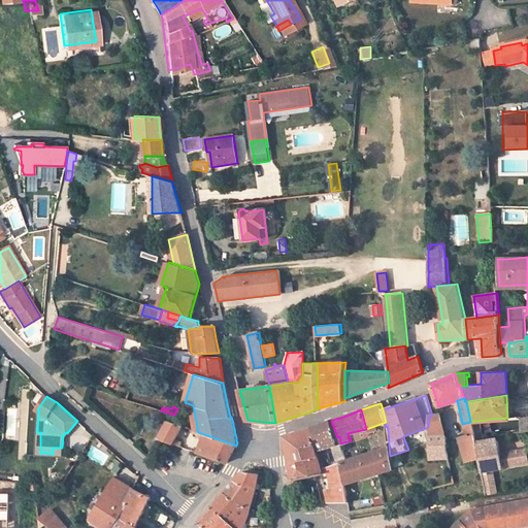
[(447,435),(441,415),(432,416),(429,417),(428,427),(429,436),(447,435)]
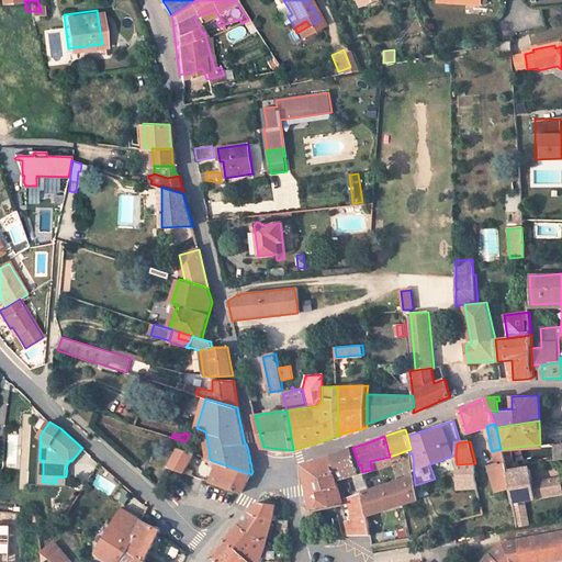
[(561,459),(560,444),(552,445),(553,460),(561,459)]
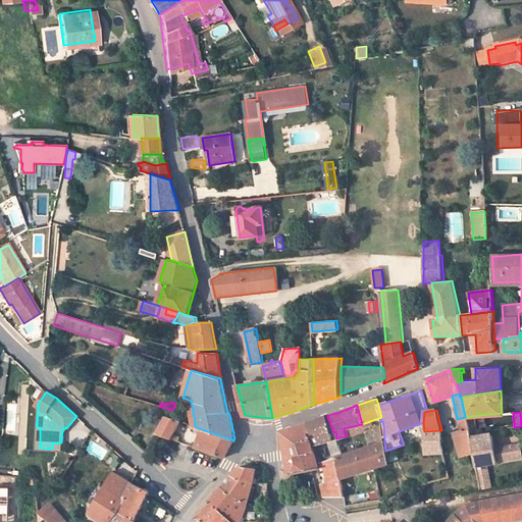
[(180,421),(166,416),(156,434),(171,439),(180,421)]
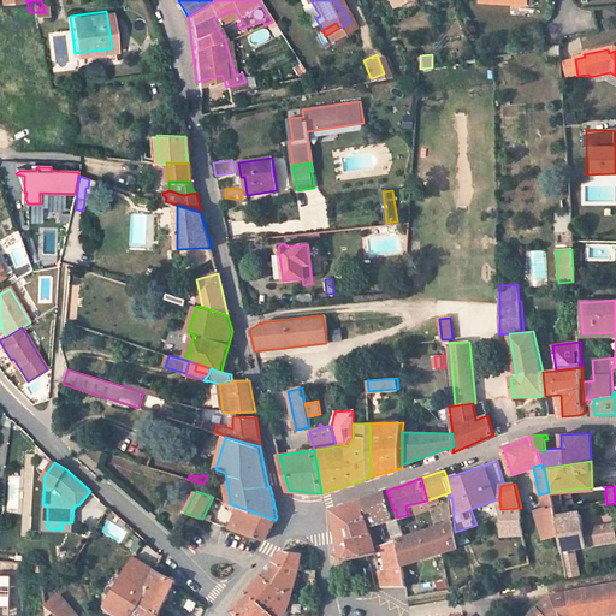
[(369,526),(381,522),(397,517),(396,509),(394,510),(386,491),(374,495),(363,499),(369,526)]
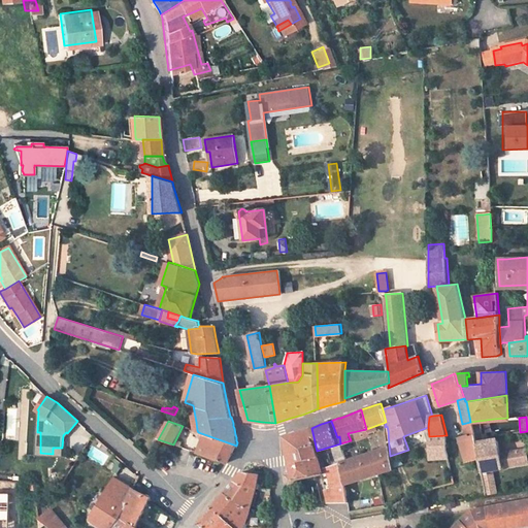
[(481,438),(477,421),(470,422),(472,435),(474,443),(481,442),(481,438)]
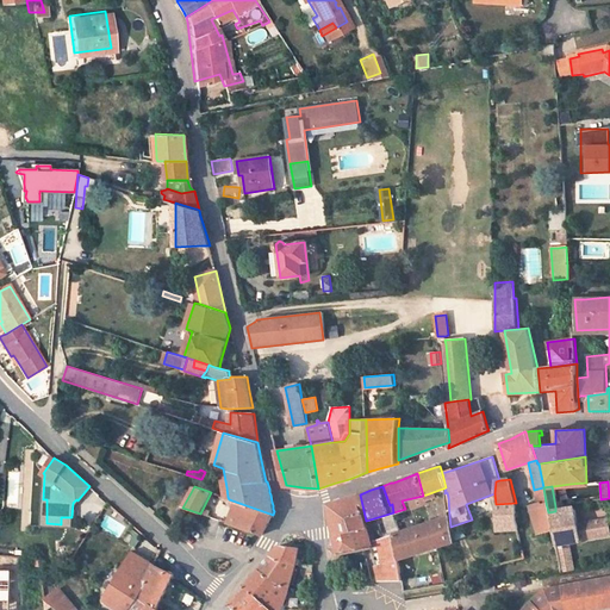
[(543,487),(534,490),(537,506),(529,509),(536,533),(552,530),(548,512),(546,503),(543,487)]
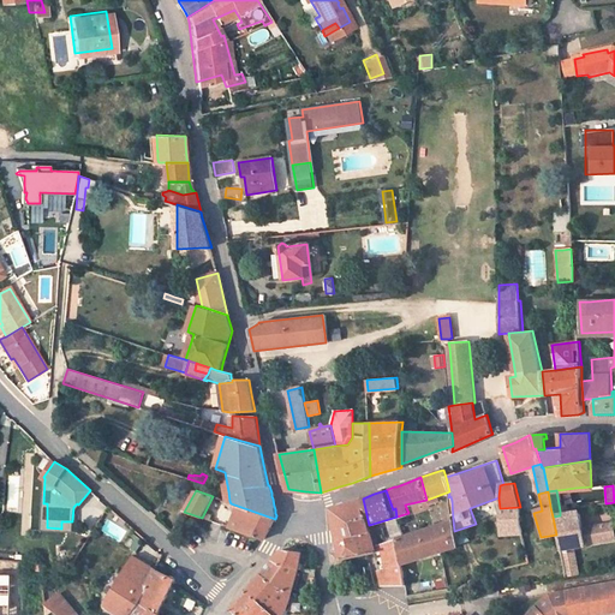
[(93,525),(108,508),(94,495),(78,512),(93,525)]
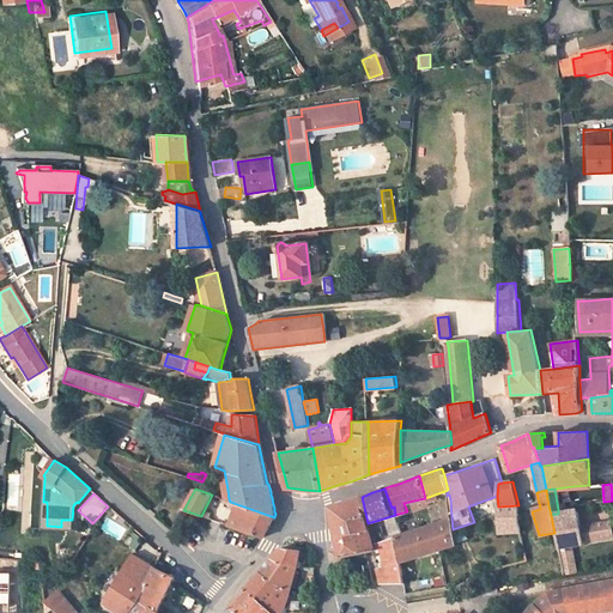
[(376,550),(374,545),(369,527),(368,523),(362,497),(346,502),(338,505),(331,507),(340,548),(338,548),(335,548),(332,551),(333,558),(334,562),(335,564),(341,560),(345,557),(366,552),(374,551),(376,550)]
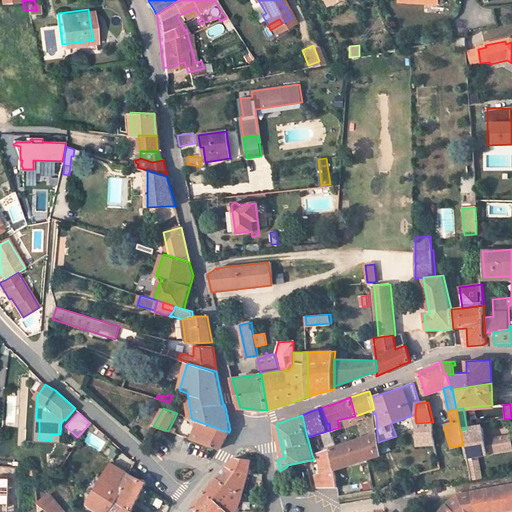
[(337,420),(340,427),(357,422),(355,416),(337,420)]
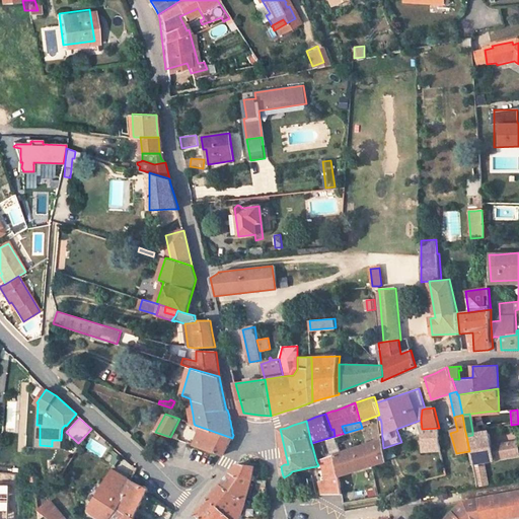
[(382,439),(381,423),(363,429),(367,444),(382,439)]
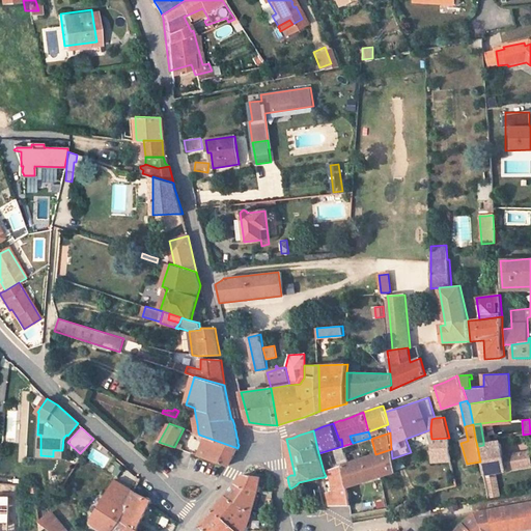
[(238,448),(199,435),(196,437),(203,444),(198,455),(228,466),(233,456),(238,448)]
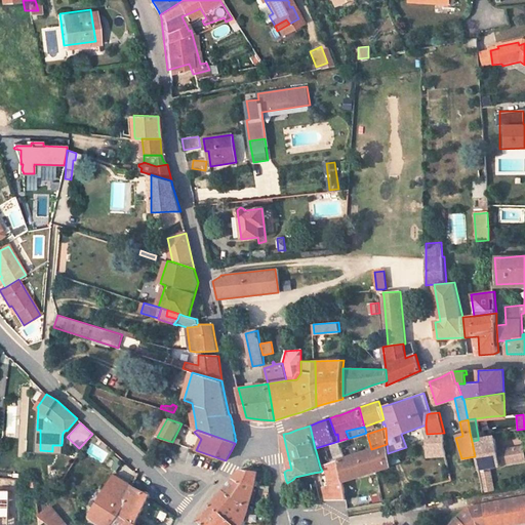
[(444,433),(427,434),(428,456),(445,455),(444,447),(444,433)]
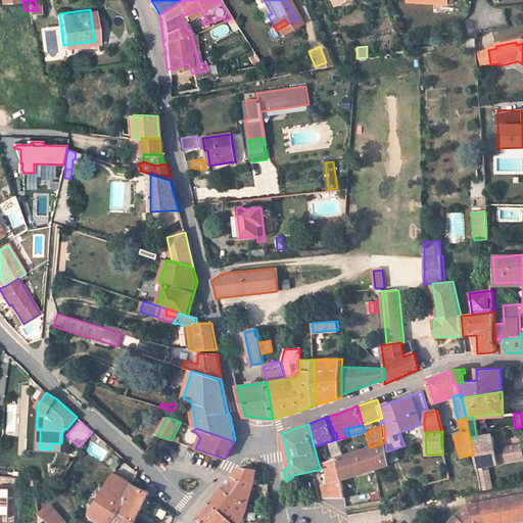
[(493,452),(490,435),(476,438),(470,439),(473,455),(475,467),(485,466),(495,464),(495,463),(521,458),(518,444),(498,448),(498,450),(493,452)]
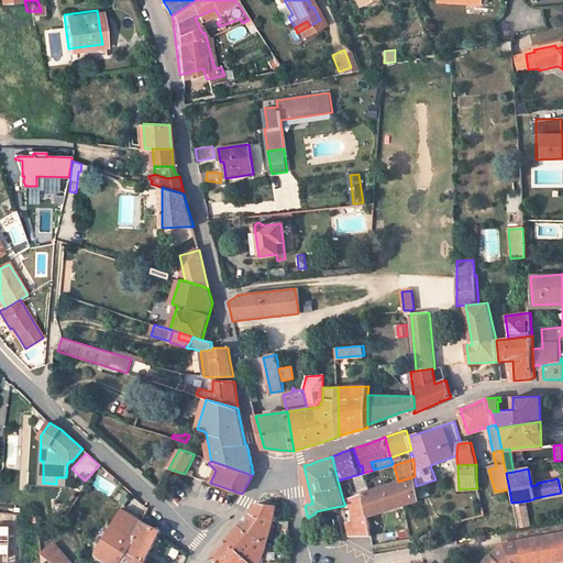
[(351,484),(355,483),(359,492),(368,488),(363,473),(349,477),(351,484)]
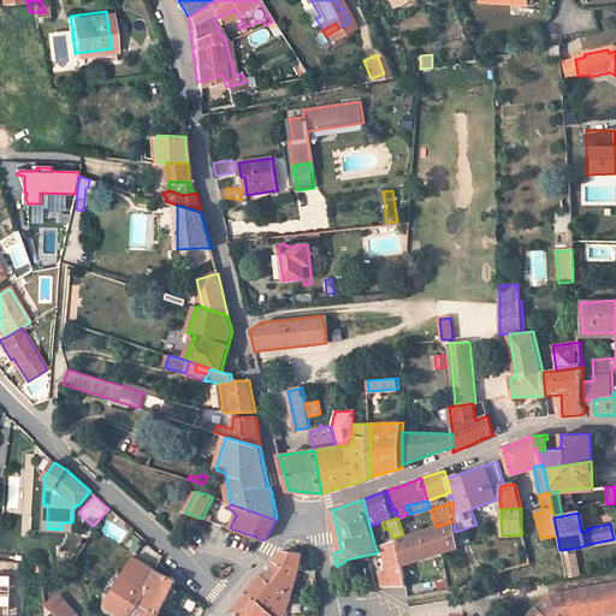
[(420,532),(425,557),(442,551),(458,546),(455,532),(454,521),(436,527),(420,532)]
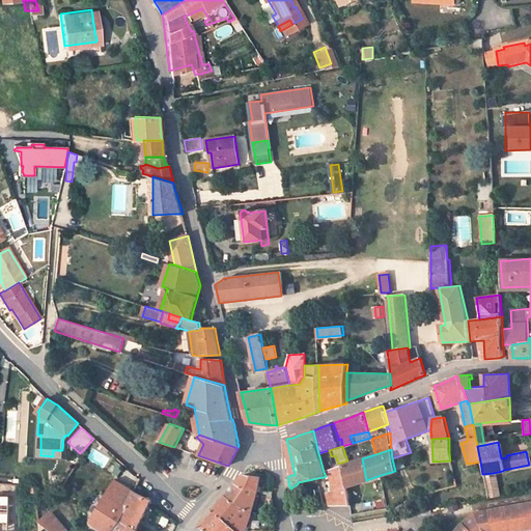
[(346,487),(366,480),(362,458),(343,465),(346,487)]
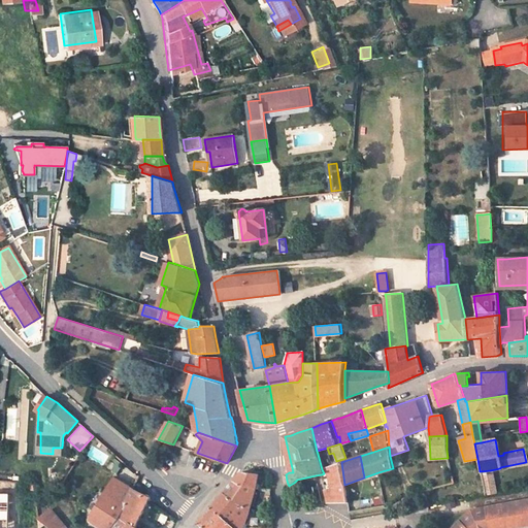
[(341,462),(332,465),(328,466),(326,467),(322,469),(324,473),(322,474),(322,476),(328,503),(349,502),(344,485),(341,462)]
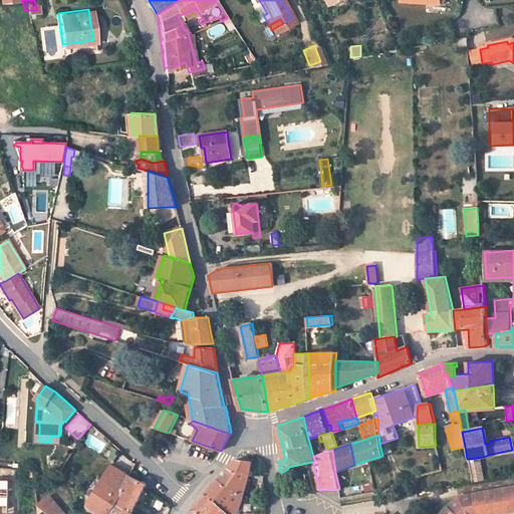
[(481,481),(477,458),(467,459),(471,483),(481,481)]
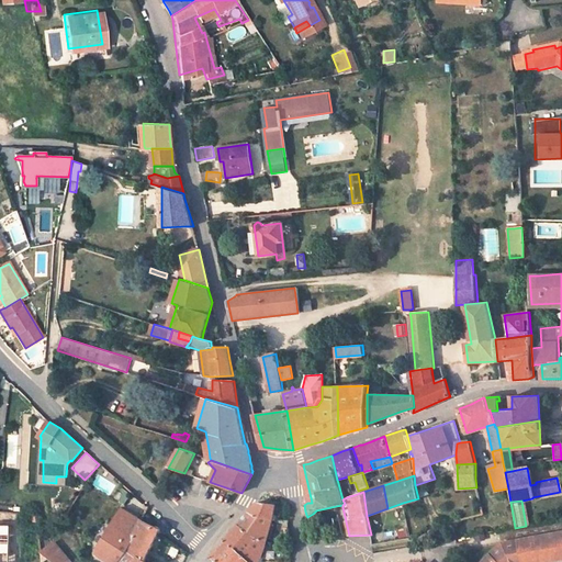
[(248,513),(272,517),(276,506),(288,507),(288,506),(257,502),(248,513)]
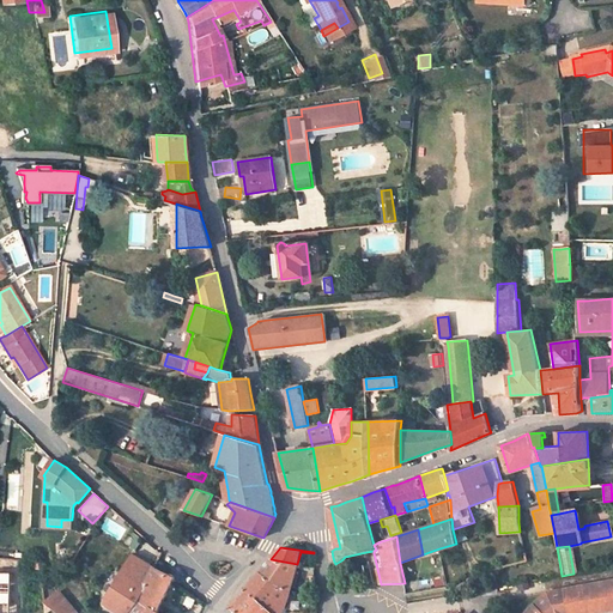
[(121,612),(131,612),(141,596),(156,568),(134,554),(105,602),(116,610),(121,612)]
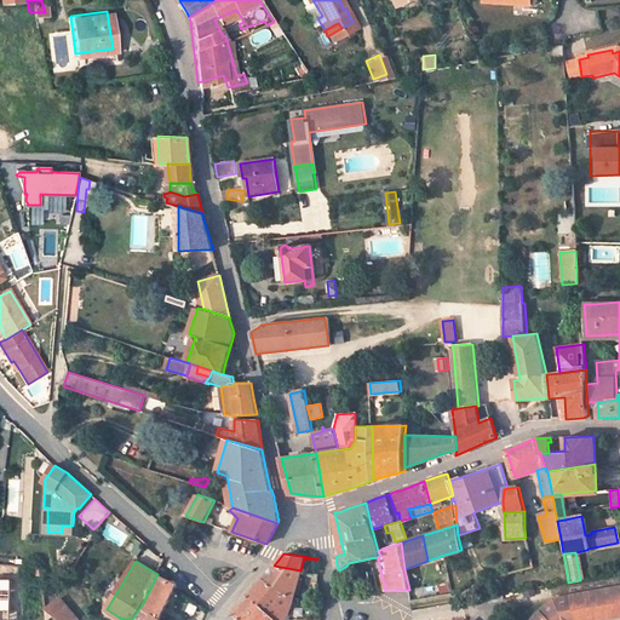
[(285,593),(286,592),(293,596),(300,570),(274,566),(263,578),(285,593)]
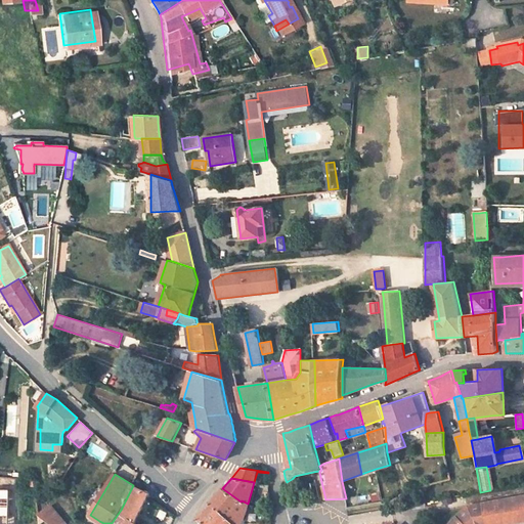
[(136,523),(135,523),(147,498),(149,493),(133,485),(121,510),(112,523),(136,523)]
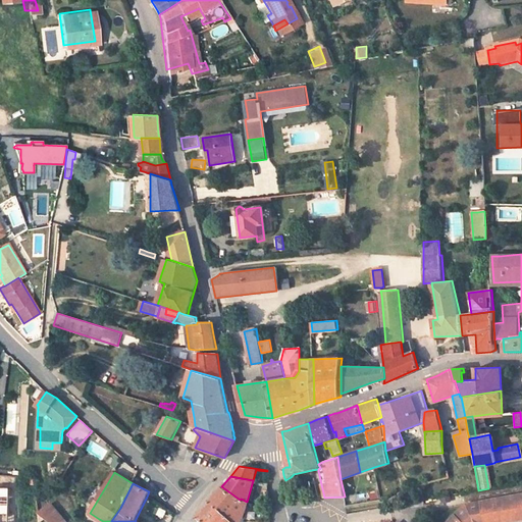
[(246,504),(247,502),(241,499),(240,500),(221,486),(211,500),(231,521),(238,521),(241,519),(246,504)]
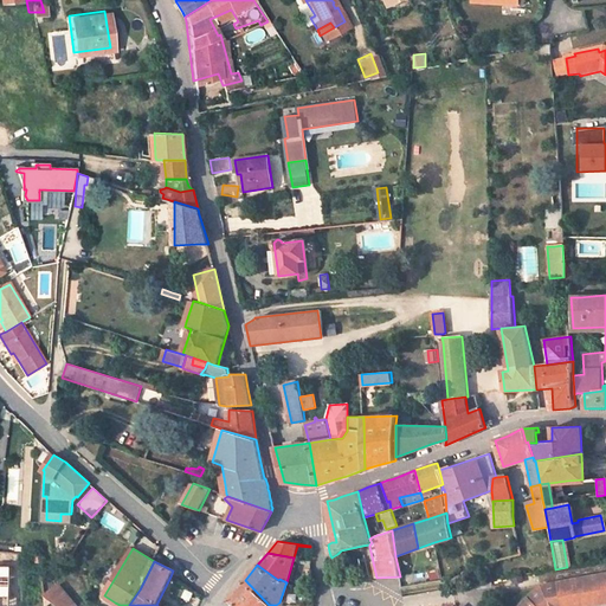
[(0,605),(11,605),(12,567),(0,566),(0,605)]
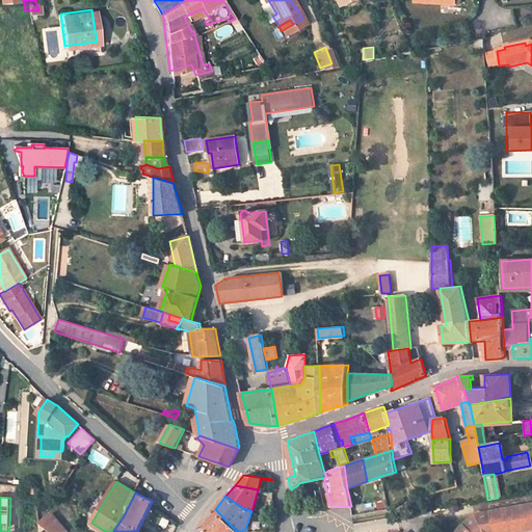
[(511,531),(531,528),(531,503),(476,514),(457,531),(511,531)]
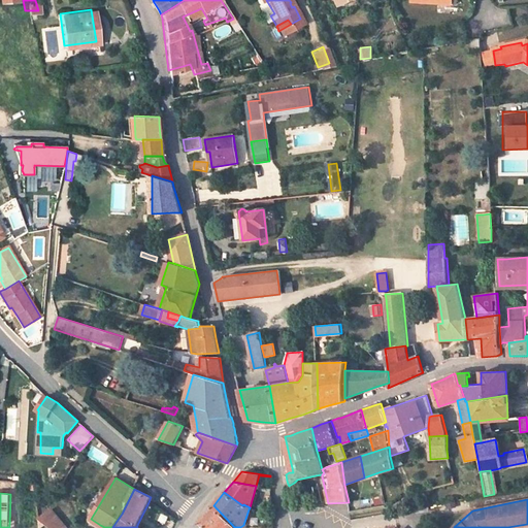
[(234,527),(213,505),(200,522),(205,527),(234,527)]
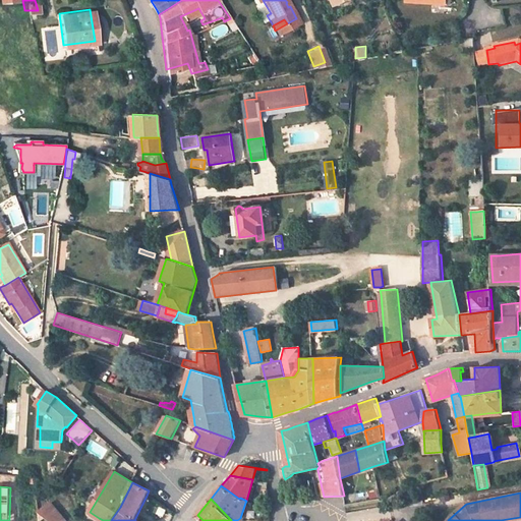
[(62,520),(48,503),(37,512),(47,520),(62,520)]
